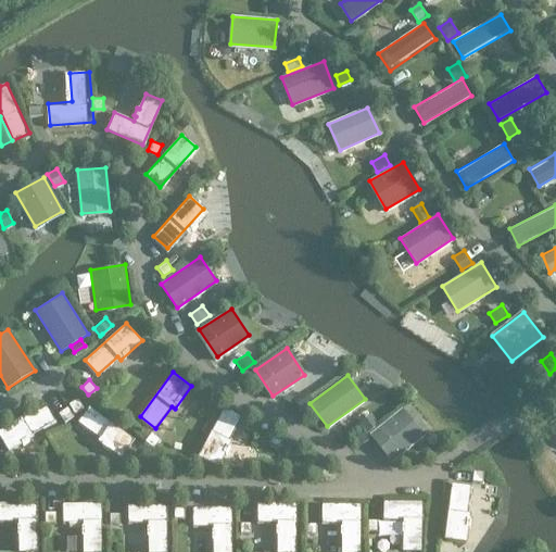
[(312,397),(306,388),(293,398),(300,406),(312,397)]
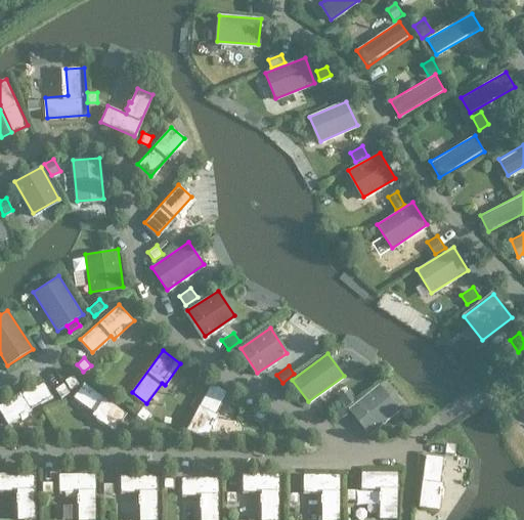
[(79,382),(74,374),(64,379),(70,388),(79,382)]
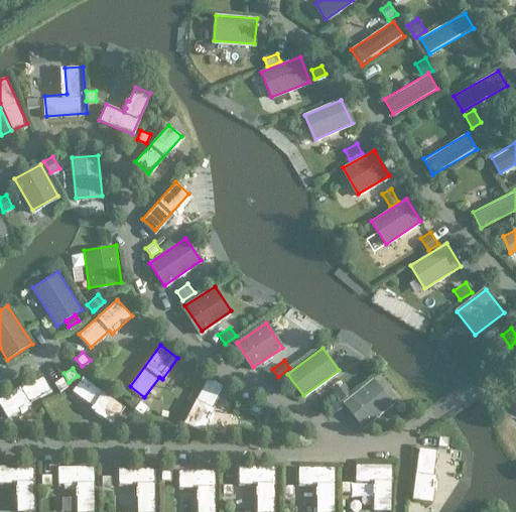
[(42,374),(0,396),(0,403),(7,417),(31,404),(29,401),(50,389),(42,374)]
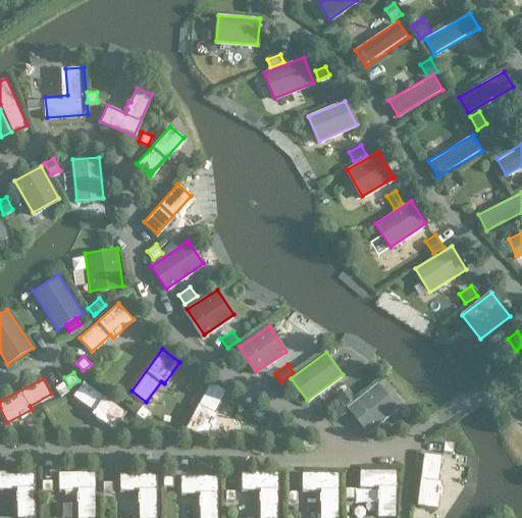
[(68,389),(63,380),(55,385),(59,394),(68,389)]
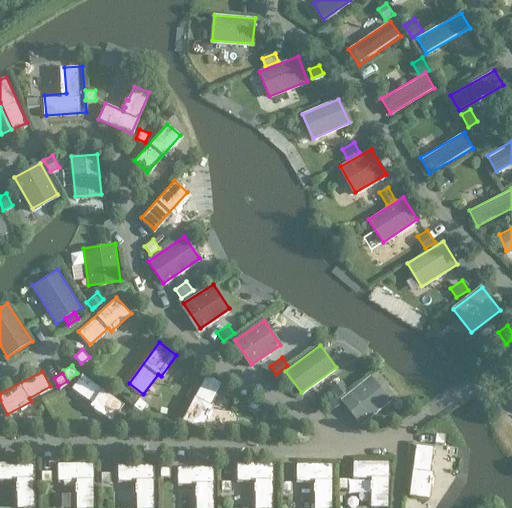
[(206,374),(184,420),(203,429),(215,405),(211,404),(222,382),(206,374)]
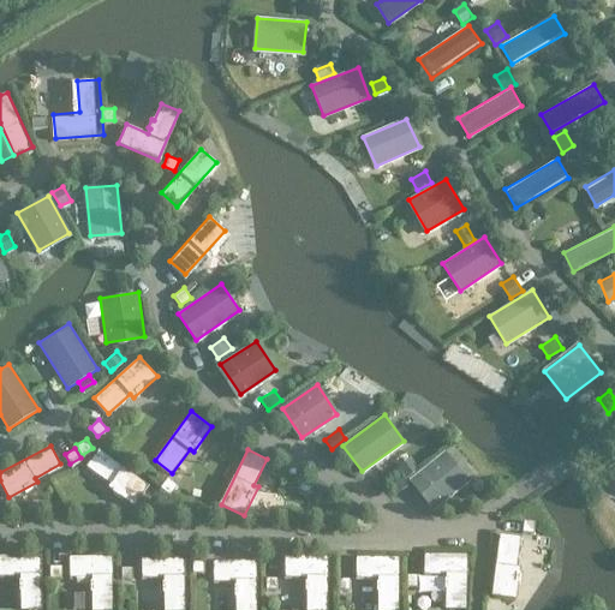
[(131,508),(148,488),(100,450),(87,467),(109,485),(107,489),(131,508)]
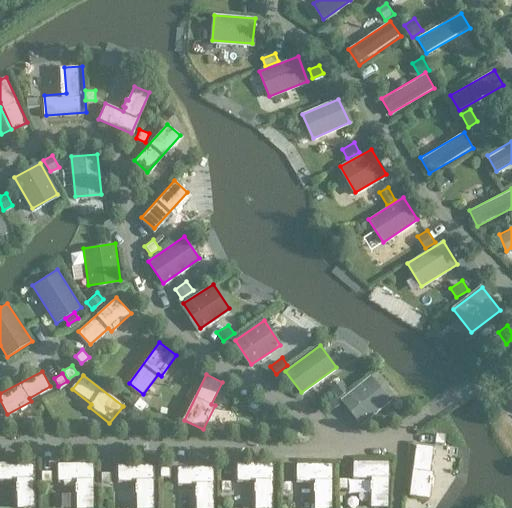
[(370,376),(342,399),(361,422),(389,400),(370,376)]
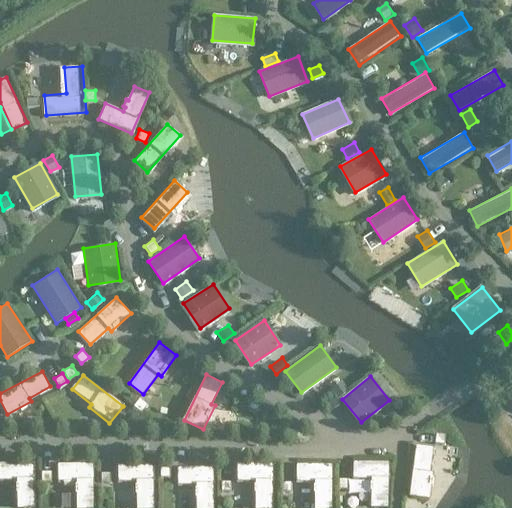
[(331,388),(338,397),(348,389),(341,380),(331,388)]
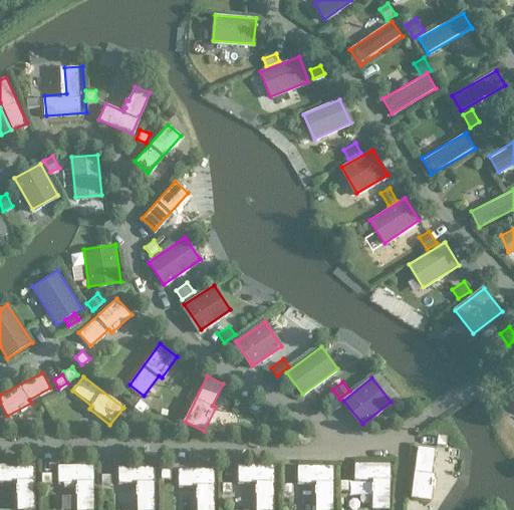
[(329,413),(340,405),(335,396),(323,404),(329,413)]
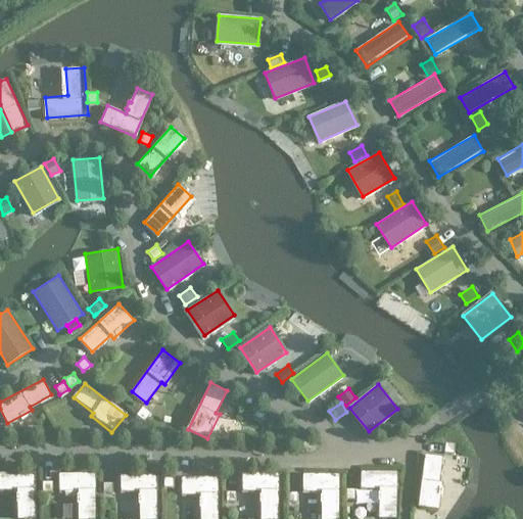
[(143,405),(137,412),(144,419),(151,411),(143,405)]
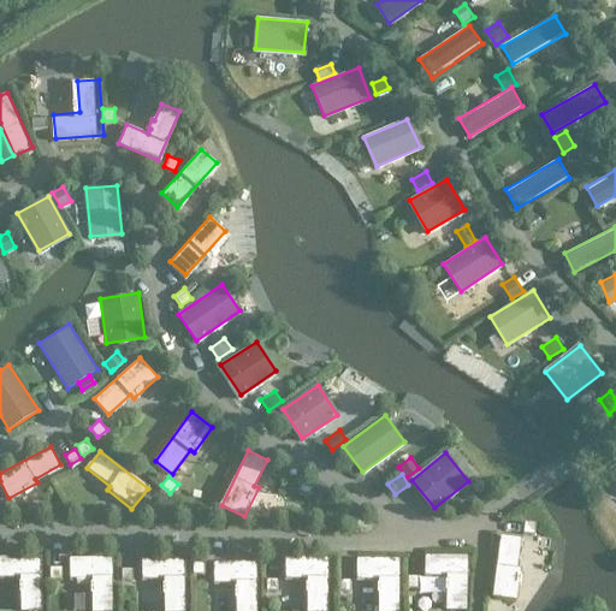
[(297,487),(308,493),(314,482),(303,476),(297,487)]
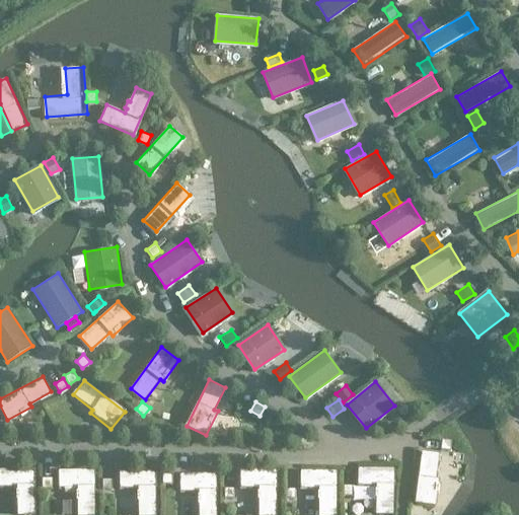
[(442,438),(441,448),(450,449),(452,439),(442,438)]
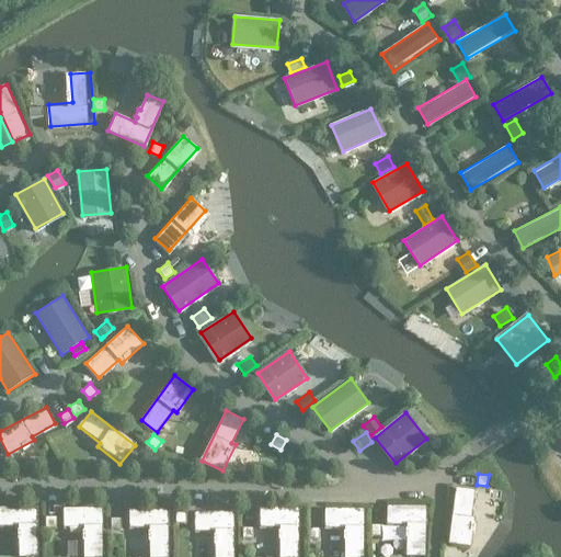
[(456,487),(448,543),(468,545),(474,490),(456,487)]
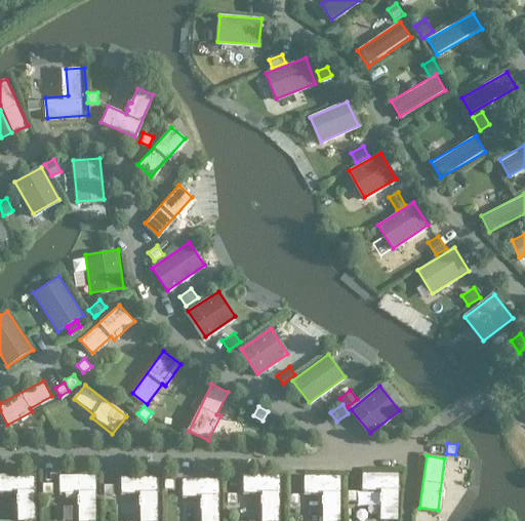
[(400,472),(365,472),(362,472),(362,491),(364,491),(382,491),(382,495),(380,495),(380,502),(382,502),(381,518),(399,518),(400,472)]
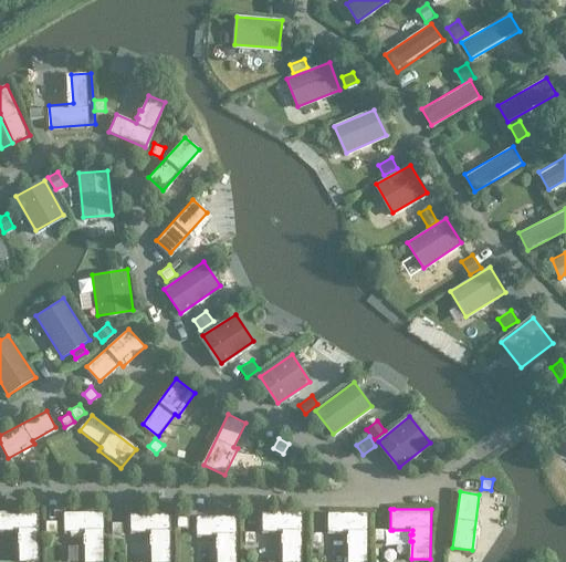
[(38,510),(0,510),(0,528),(19,528),(19,529),(19,533),(18,533),(18,543),(19,543),(19,560),(39,560),(38,528),(38,527),(38,510)]
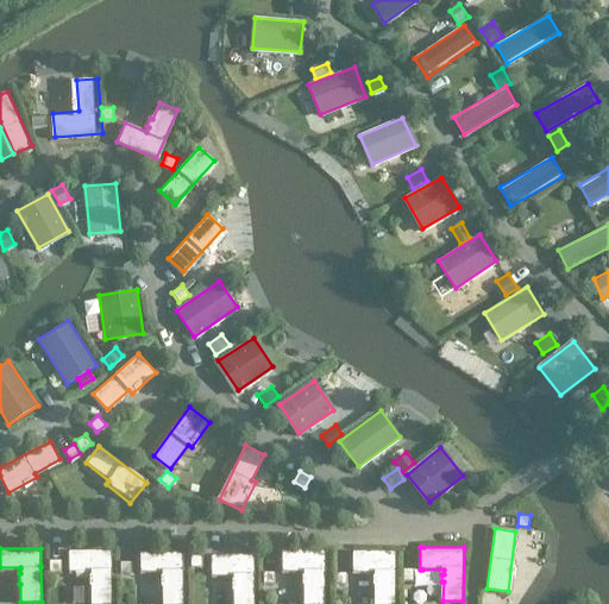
[(112,549),(69,549),(69,568),(90,568),(90,574),(89,574),(89,585),(90,585),(90,603),(112,603),(112,567),(112,549)]
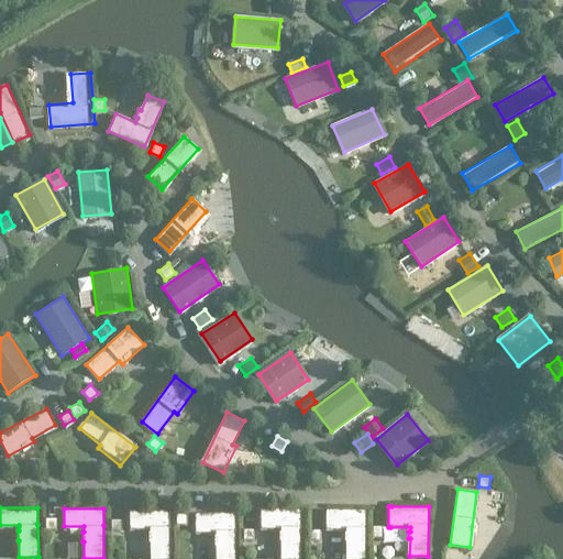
[(300,510),(261,508),(261,518),(261,527),(280,527),(280,532),(279,532),(279,540),(280,540),(280,558),(299,558),(300,526),(300,510)]
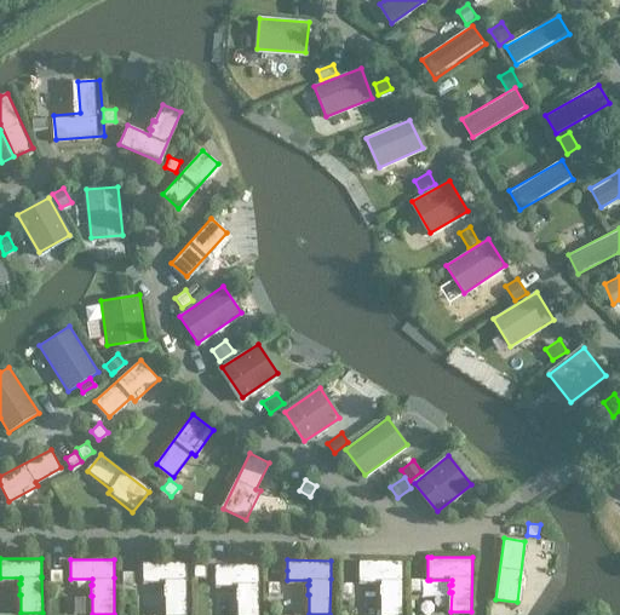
[(185,561),(143,561),(143,564),(143,581),(165,580),(165,581),(165,586),(164,586),(164,597),(166,597),(165,614),(187,614),(187,579),(185,561)]
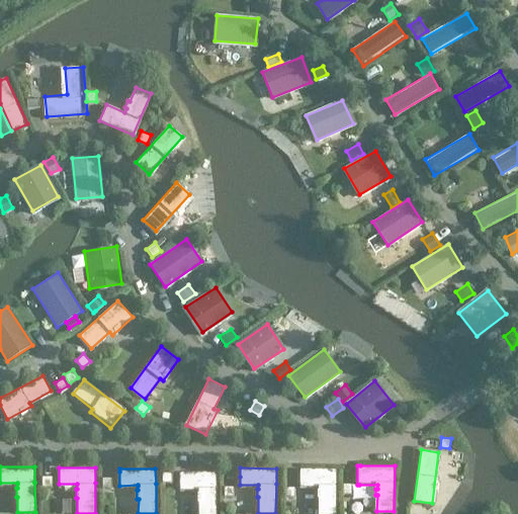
[(336,468),(300,468),(300,475),(299,486),(319,486),(319,490),(318,490),(317,499),(319,498),(318,513),(335,513),(336,485),(336,484),(336,468)]
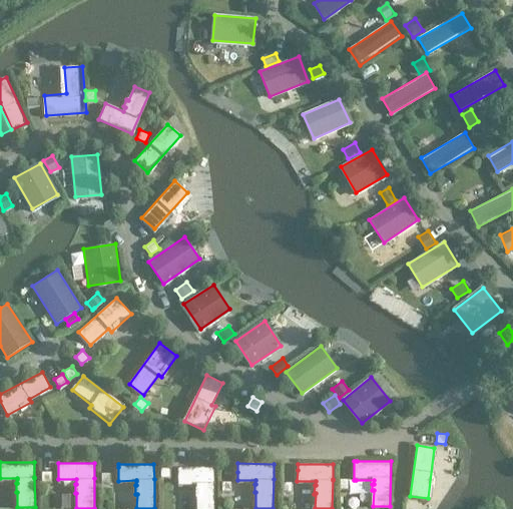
[(160,467),(161,476),(170,476),(170,467),(160,467)]
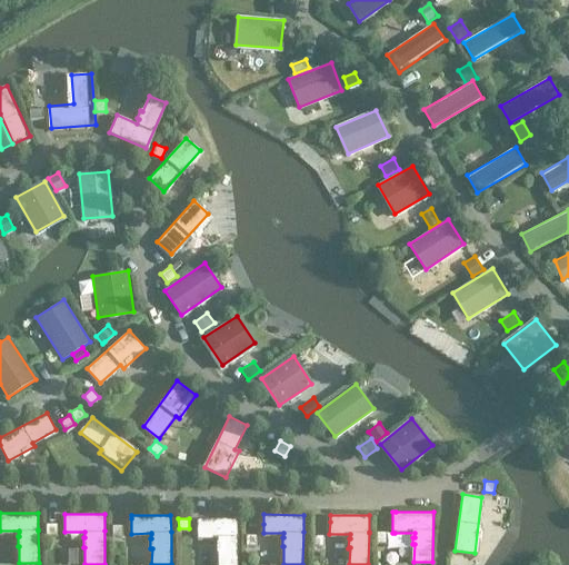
[(237,518),(198,518),(198,536),(218,536),(218,542),(217,542),(217,552),(219,552),(218,564),(237,564),(237,536),(237,535),(237,518)]
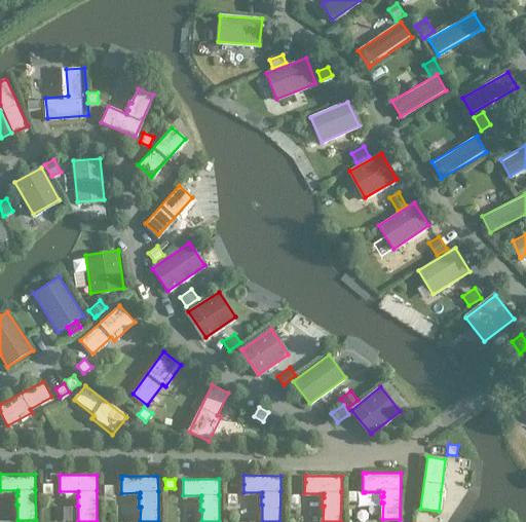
[(53,493),(53,483),(42,483),(42,493),(53,493)]
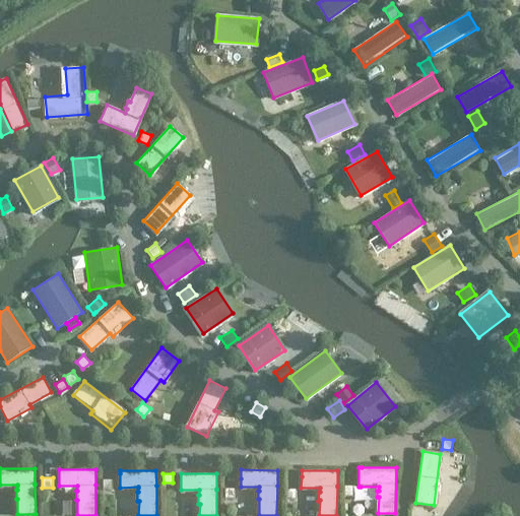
[(112,488),(112,478),(103,478),(103,488),(112,488)]
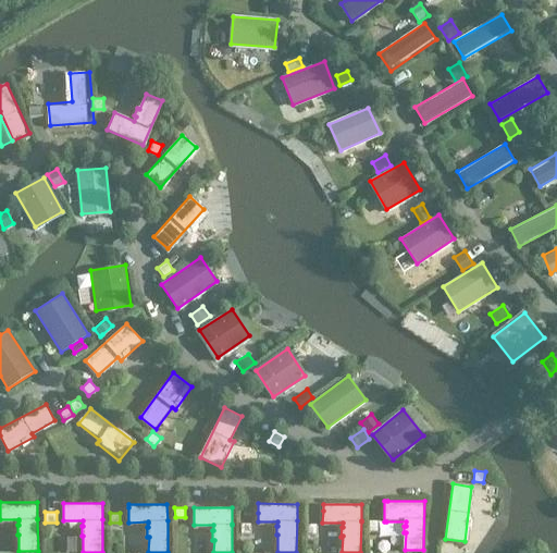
[(368,530),(373,530),(379,530),(379,519),(374,519),(368,519),(368,530)]
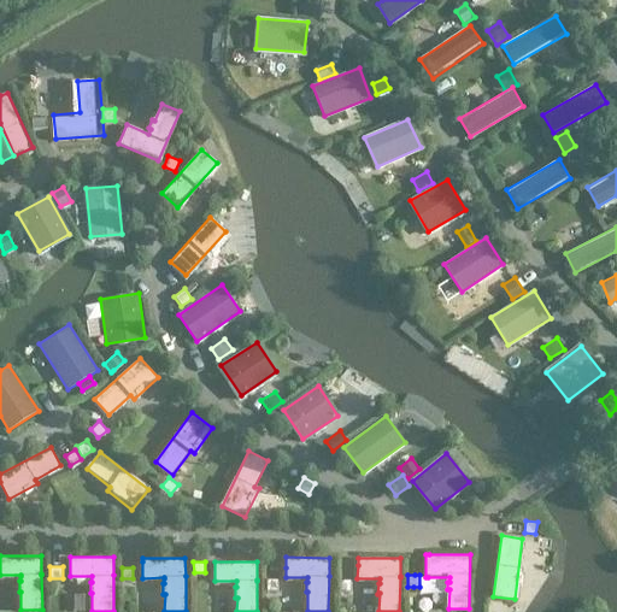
[(268,588),(278,588),(278,577),(268,577),(268,588)]
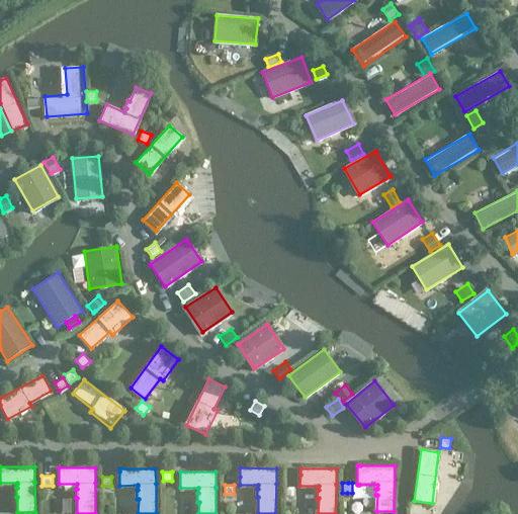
[(285,495),(294,495),(294,486),(285,486),(285,495)]
